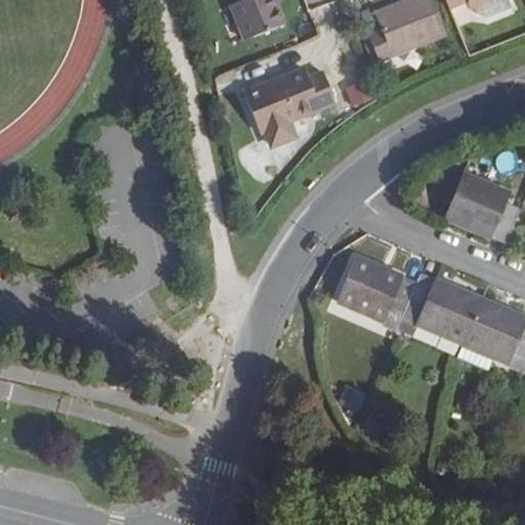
[(238,0),(239,3),(232,6),(245,42),(284,26),(273,0),(238,0)]
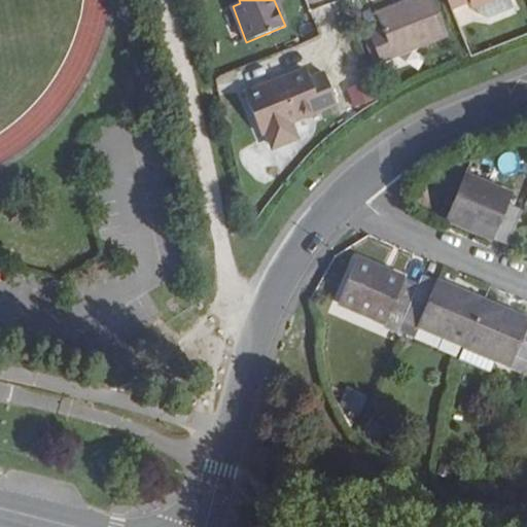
[(448,36),(433,0),(415,0),(377,15),(383,31),(371,36),(381,63),(448,36)]
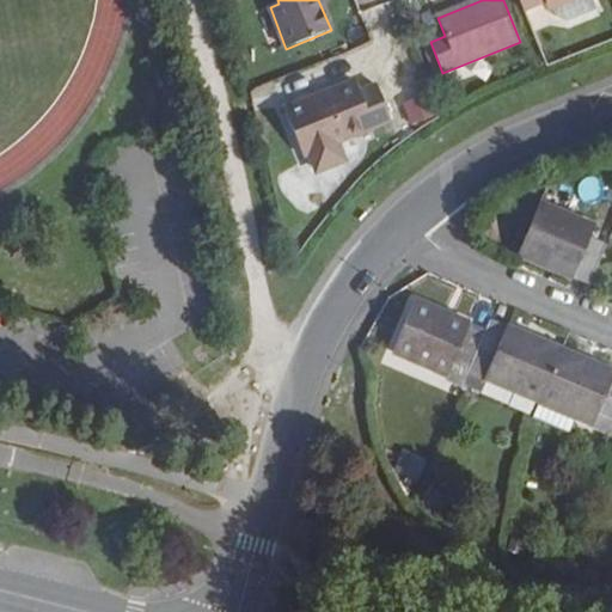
[(543,0),(519,0),(524,11),(544,2),(543,0)]
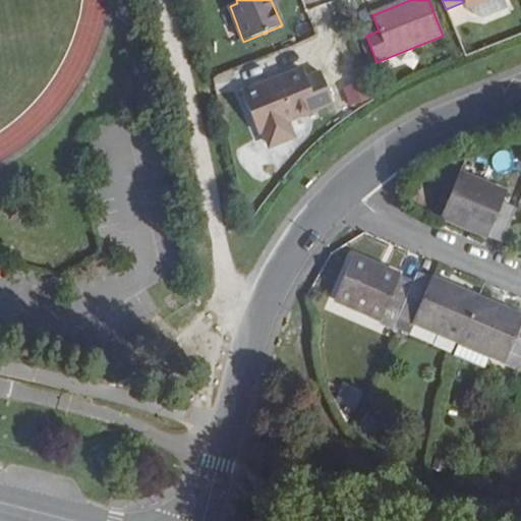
[(462,0),(463,2),(467,9),(470,8),(490,0),(462,0)]
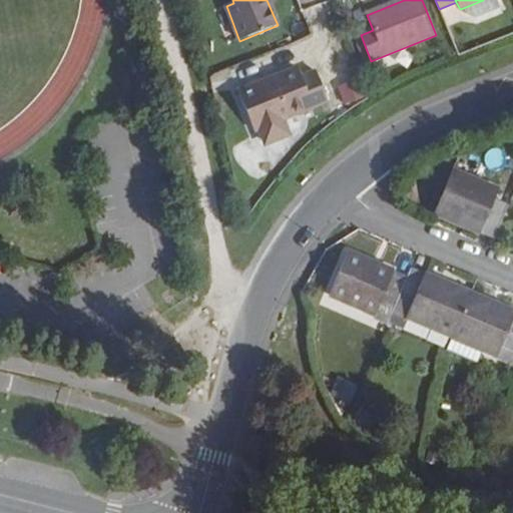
[(497,0),(483,0),(463,8),(465,16),(475,19),(501,9),(497,0)]
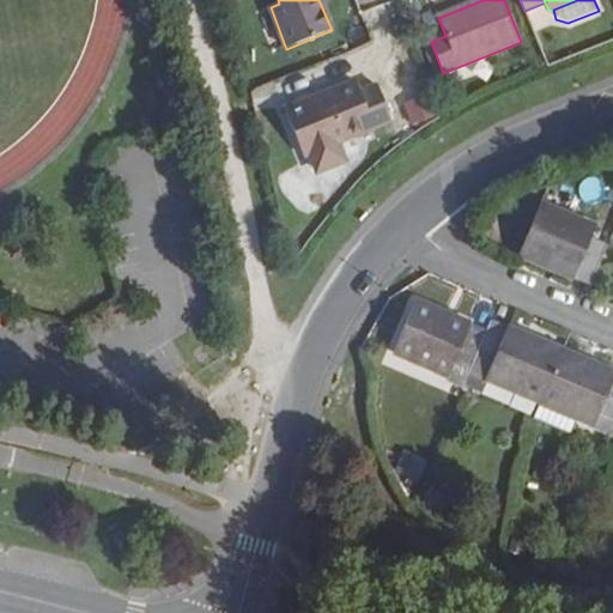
[(313,102),(307,101),(286,109),(304,157),(309,156),(314,167),(325,171),(341,163),(345,156),(339,143),(393,121),(378,84),(360,92),(356,80),(326,92),(325,97),(313,102)]
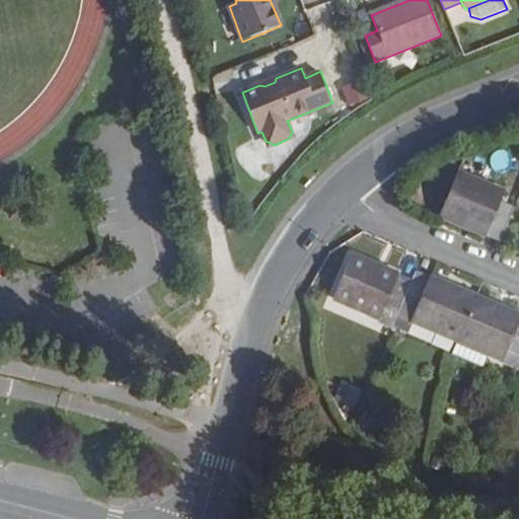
[(342,86),(349,107),(371,99),(364,79),(342,86)]
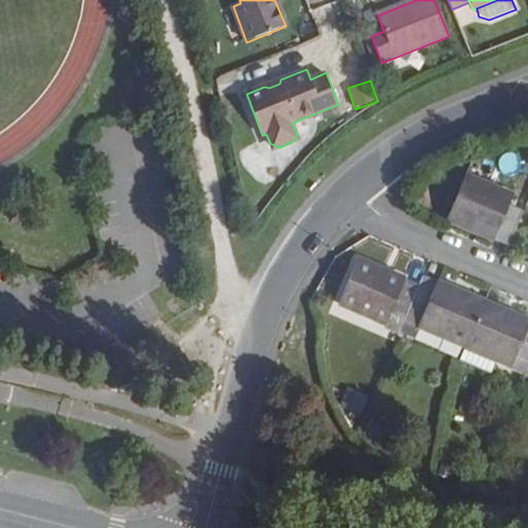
[(495,238),(510,244),(523,212),(508,206),(513,197),(464,177),(447,221),(465,229),(467,224),(481,229),(477,234),(494,241),(495,238)]
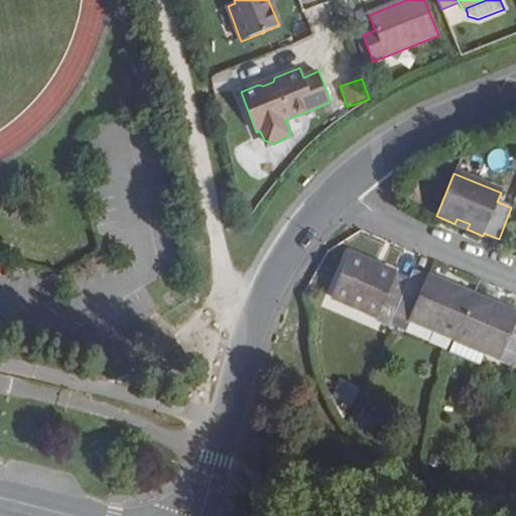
[(377,315),(380,307),(395,313),(408,284),(393,277),(394,275),(378,269),(377,272),(366,268),(367,264),(351,256),(333,295),(377,315)]
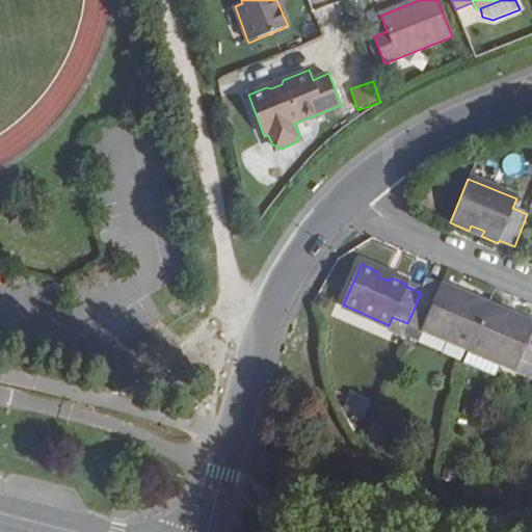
[(421,334),(422,330),(469,350),(487,308),(469,299),(467,304),(454,299),(456,294),(441,288),(440,290),(424,284),(421,293),(407,323),(405,327),(421,334)]
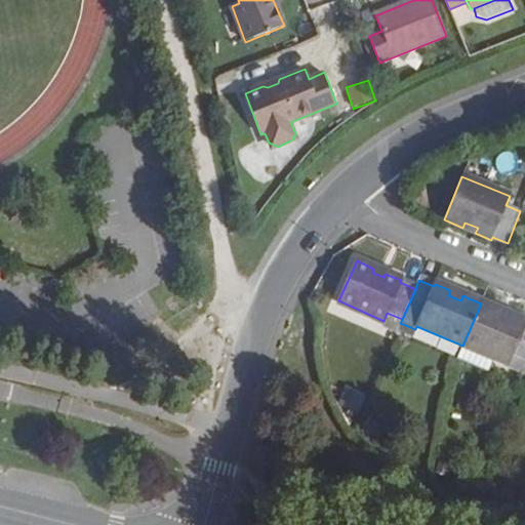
[(497,316),(499,312),(481,304),(462,346),(493,359),(510,365),(513,357),(524,361),(524,322),(511,317),(510,321),(497,316)]
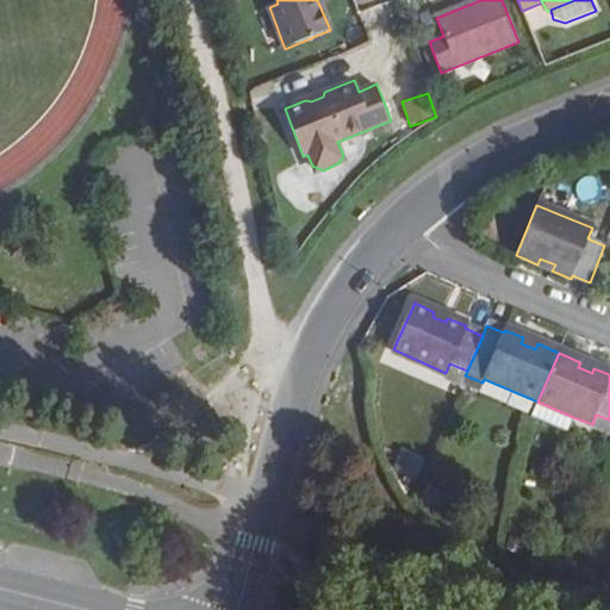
[(486,383),(481,392),(527,411),(530,402),(486,383)]
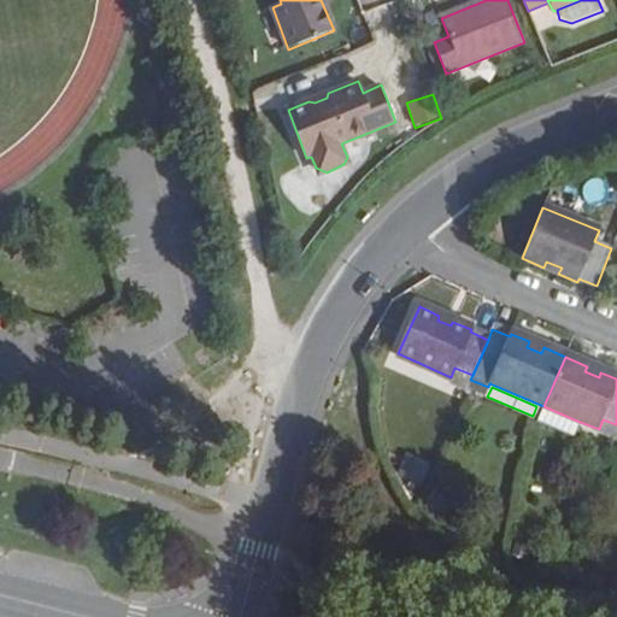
[(580,422),(544,406),(538,422),(574,436),(580,422)]
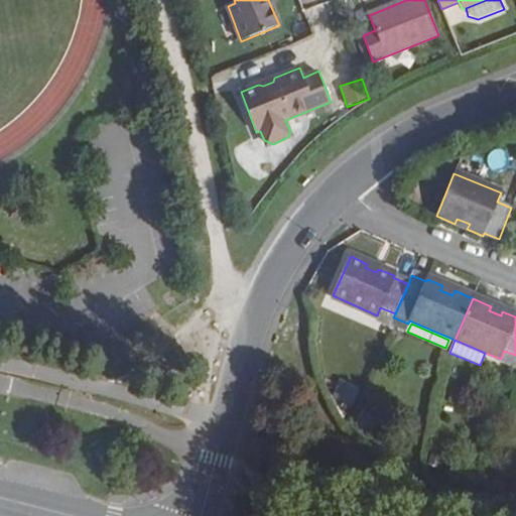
[(333,398),(352,406),(360,387),(340,379),(333,398)]
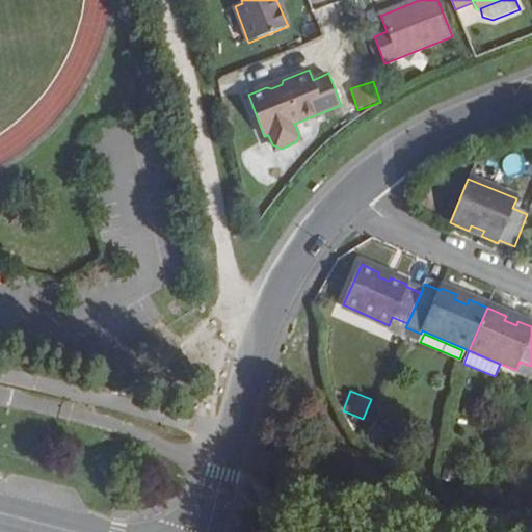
All buildings are outlined.
